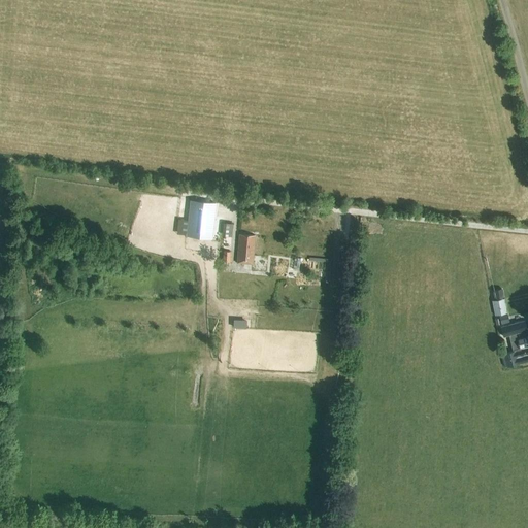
[(211,239),(213,220),(188,217),(186,236),(211,239)]
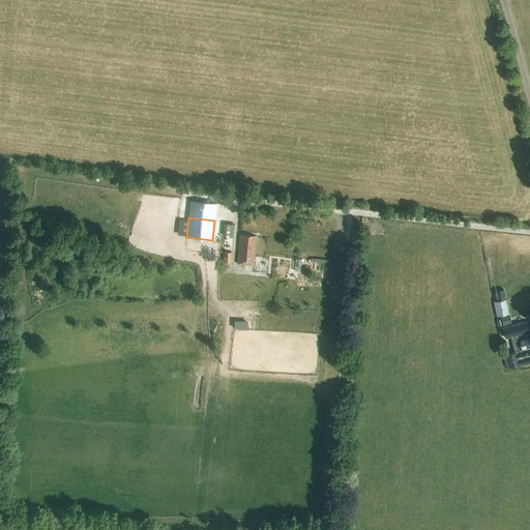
[(238,264),(254,265),(256,236),(240,235),(238,264)]
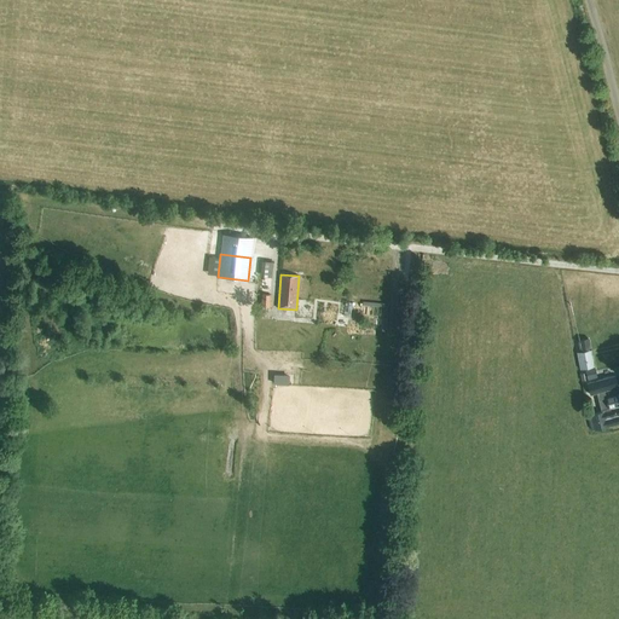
[(589,339),(578,340),(579,351),(591,348),(589,339)]
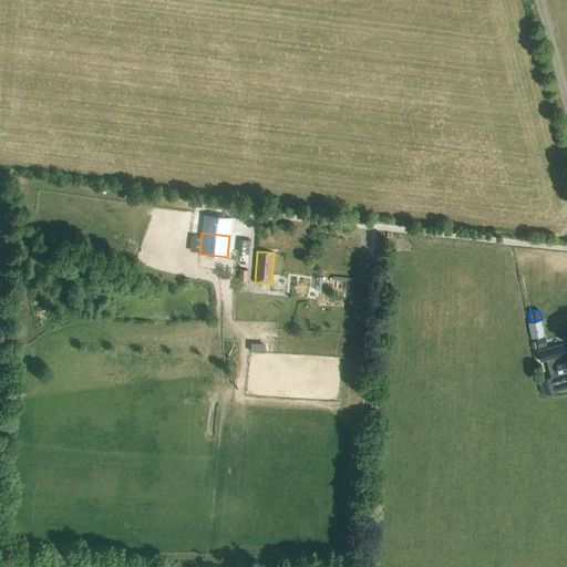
[(535,339),(544,337),(540,321),(528,323),(531,339),(535,339)]
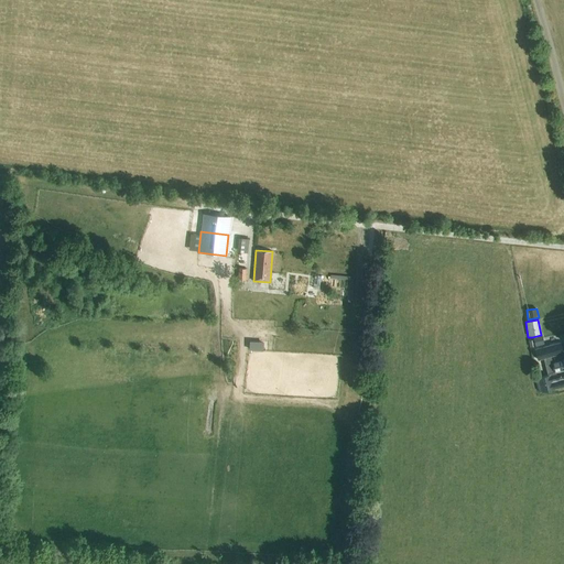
[(534,346),(544,344),(542,335),(541,335),(532,337),(534,346)]
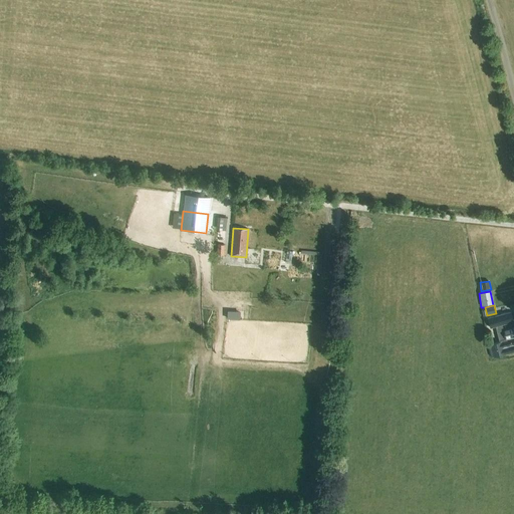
[(499,342),(487,345),(490,357),(513,351),(512,345),(513,344),(513,325),(502,328),(502,325),(513,322),(510,311),(487,318),(490,328),(495,326),(499,342)]
